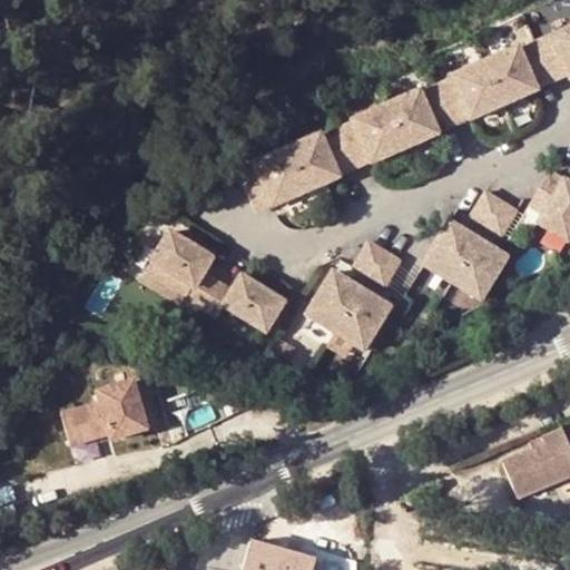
[(569,20),(549,29),(566,78),(569,76),(569,20)]
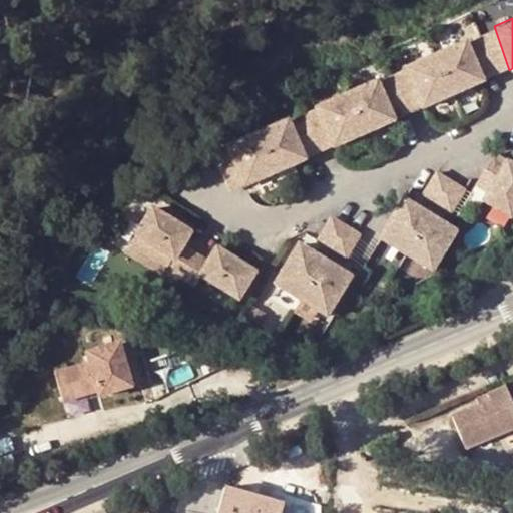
[(467,36),(403,63),(421,106),(485,80),(467,36)]
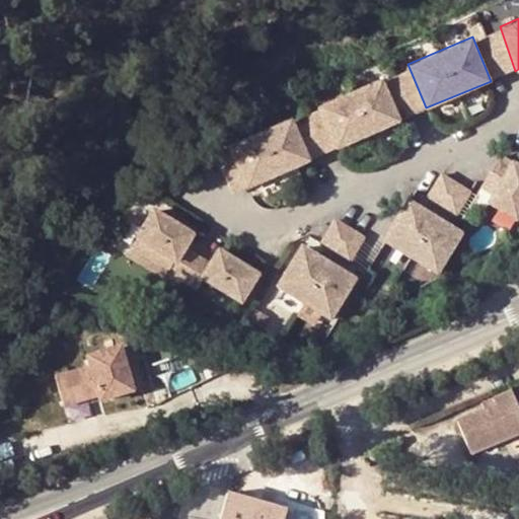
[(382,75),(317,103),(338,149),(402,123),(382,75)]
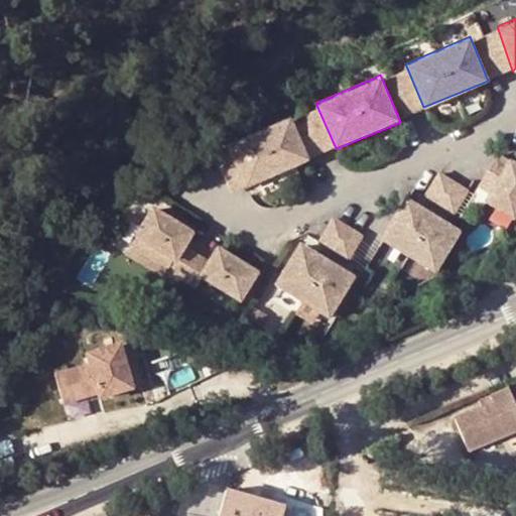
[(291,117),(225,144),(244,187),(310,160),(291,117)]
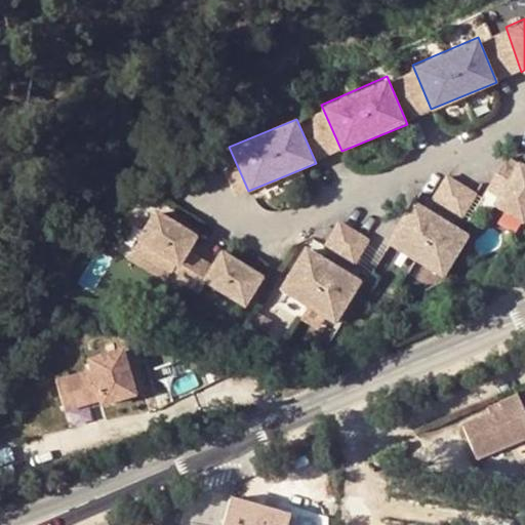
[(412,199),(386,243),(443,278),(473,234),(470,232),(473,226),(484,231),(490,224),(517,237),(524,221),(524,164),(517,160),(514,167),(505,161),(483,195),(447,175),(426,206),(412,199)]
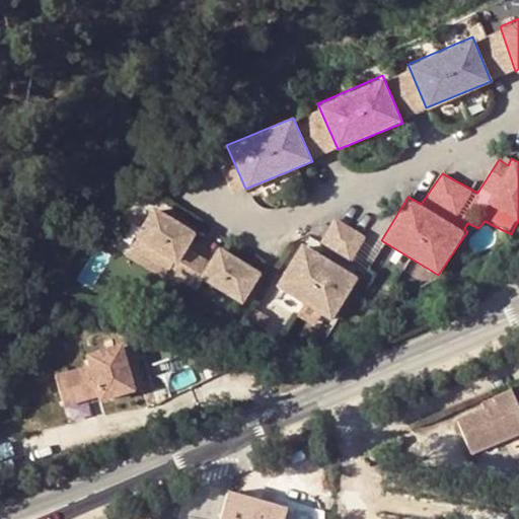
[(154,206),(128,255),(238,312),(260,324),(281,288),(302,301),(294,315),(320,330),(329,316),(342,323),(369,273),(354,265),(369,237),(337,217),(319,244),(324,249),(321,255),(303,243),(277,282),(272,280),(270,284),(261,278),(263,271),(219,247),(211,260),(190,249),(198,230),(154,206)]
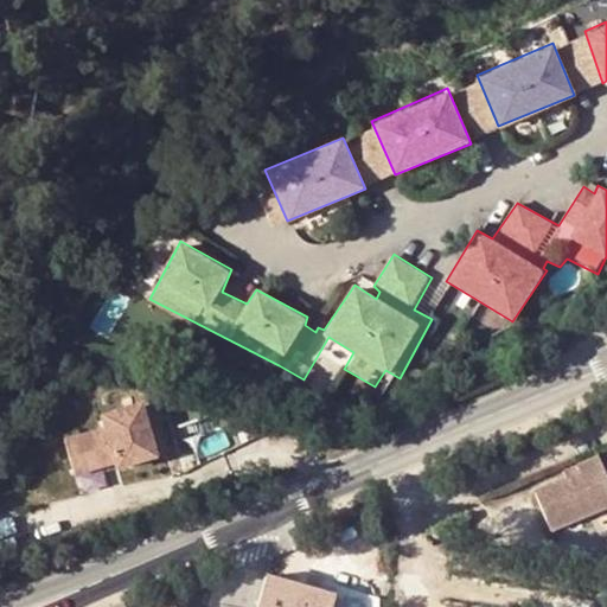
[(142,401),(101,411),(104,427),(64,438),(76,480),(158,458),(142,401)]
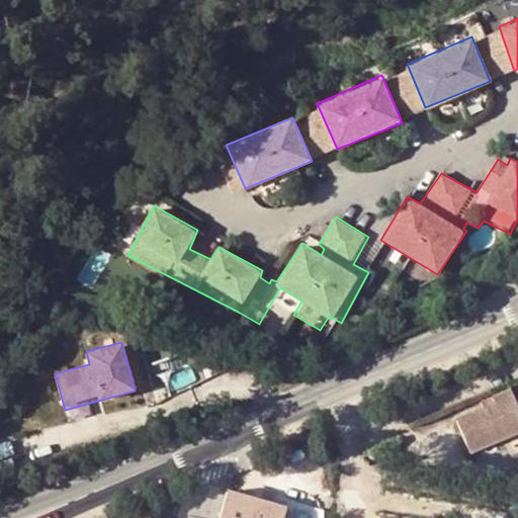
[(497,410),(460,424),(473,454),(517,436),(517,410),(511,393),(493,400),(497,410)]
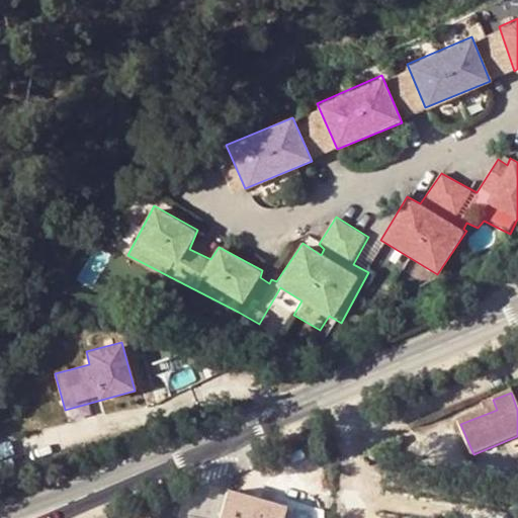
[(284,517),(286,511),(229,496),(222,517),(284,517)]
